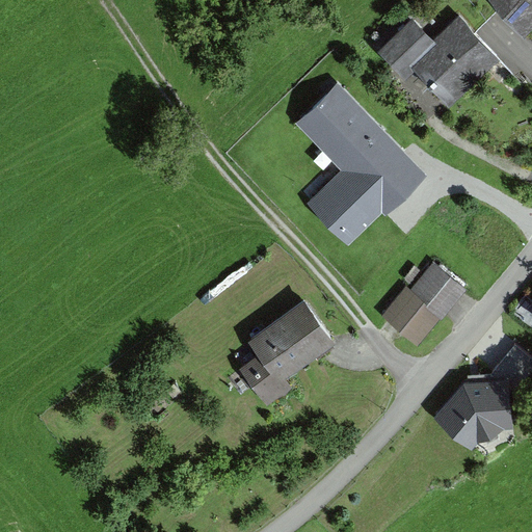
[(531,0),(490,0),(524,34),(531,26),(531,0)]
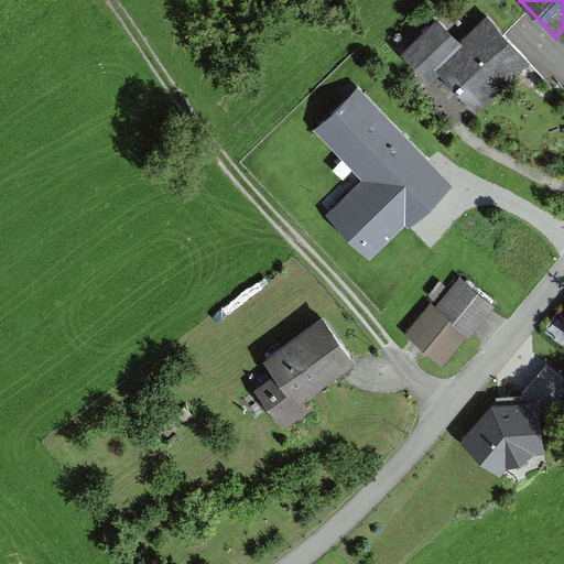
[(531,66),(486,17),(458,42),(436,19),(398,53),(427,85),(440,73),(477,115),(531,66)]
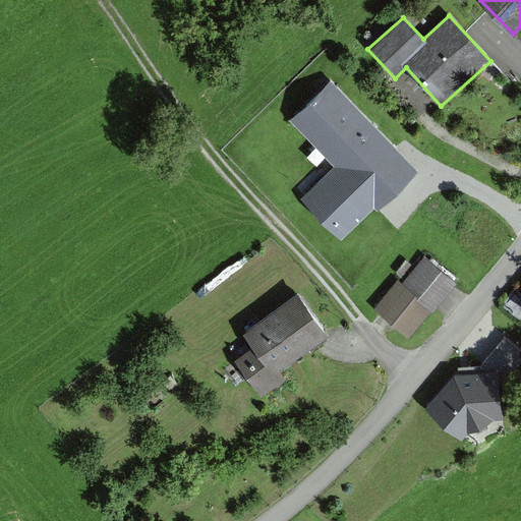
[(414,172),(331,81),(289,119),(332,166),(297,197),(338,241),(414,172)]
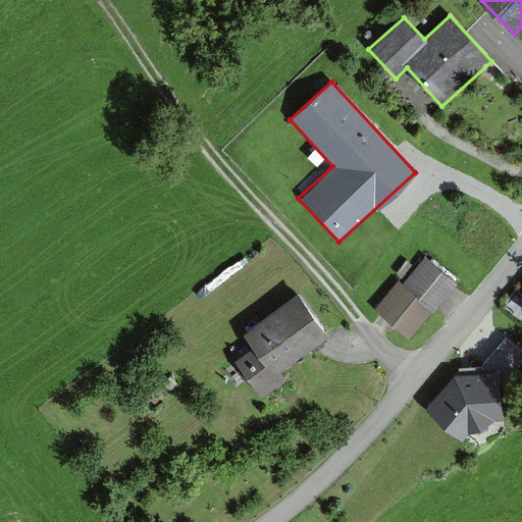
[(457,286),(423,258),(375,315),(409,343),(457,286)]
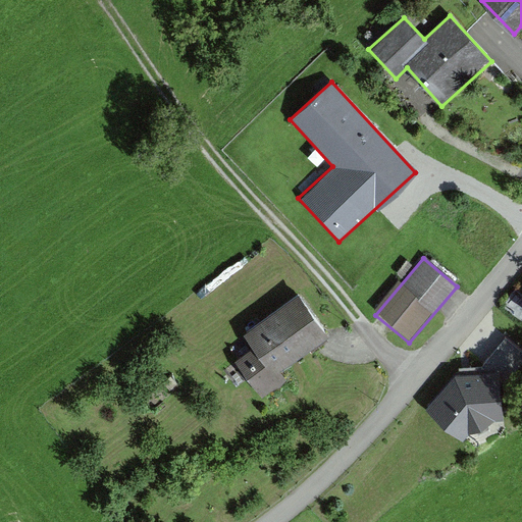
[(324,336),(297,297),(244,333),(254,349),(236,362),(262,399),(284,383),(276,371),(324,336)]
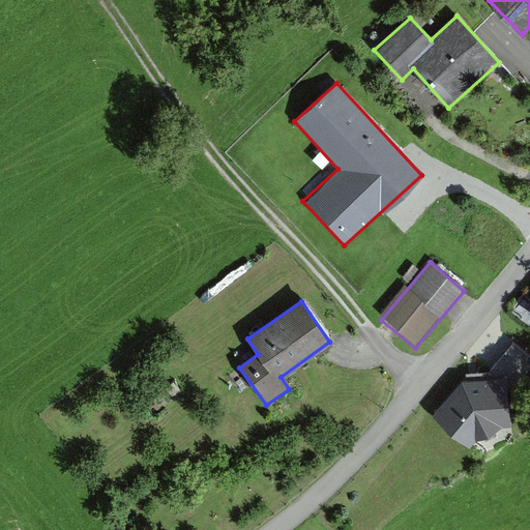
[(468,444),(477,433),(498,422),(507,421),(503,377),(461,381),(433,415),(468,444)]
